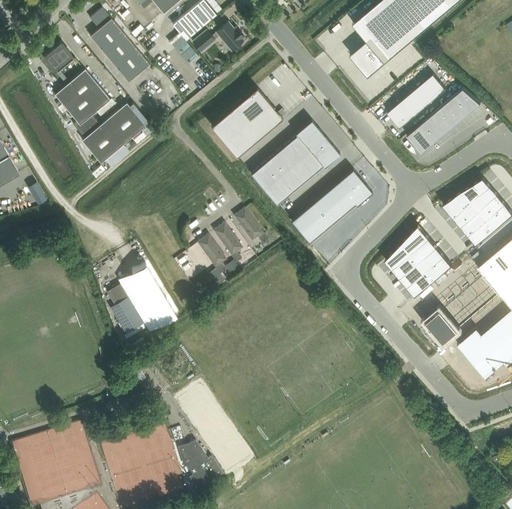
[(151,0),(163,14),(179,0),(151,0)]
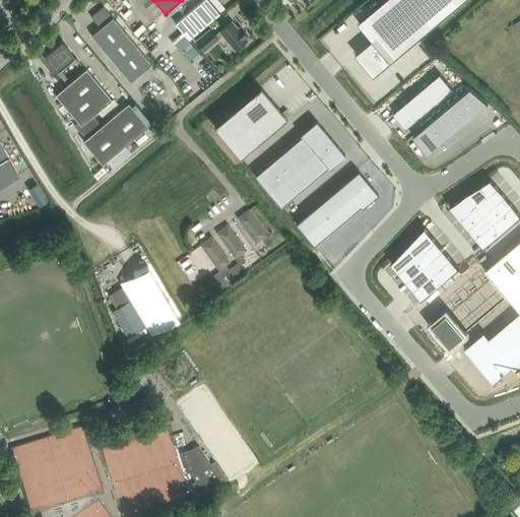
[(206,0),(176,25),(189,42),(219,16),(206,0)]
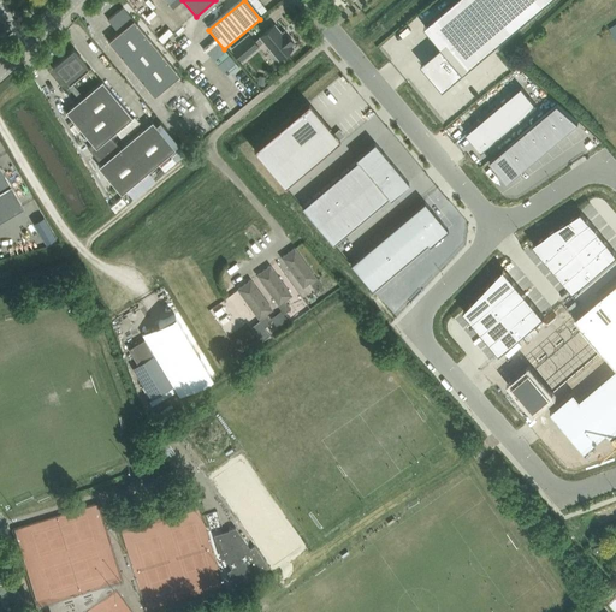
[(255,0),(247,0),(261,17),(266,12),(255,0)]
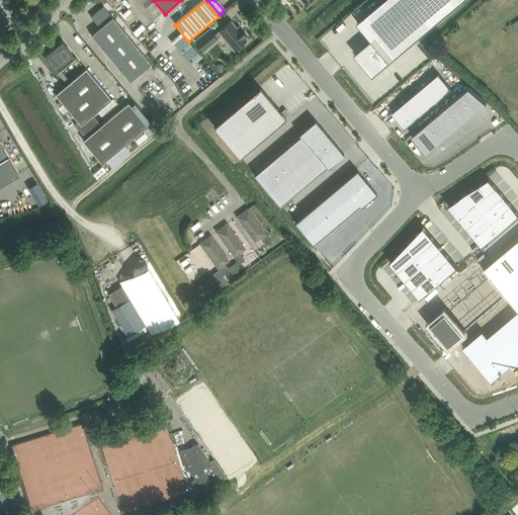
[(385,0),(357,24),(371,41),(363,49),(364,50),(357,57),(367,69),(365,70),(372,78),(464,0),(385,0)]
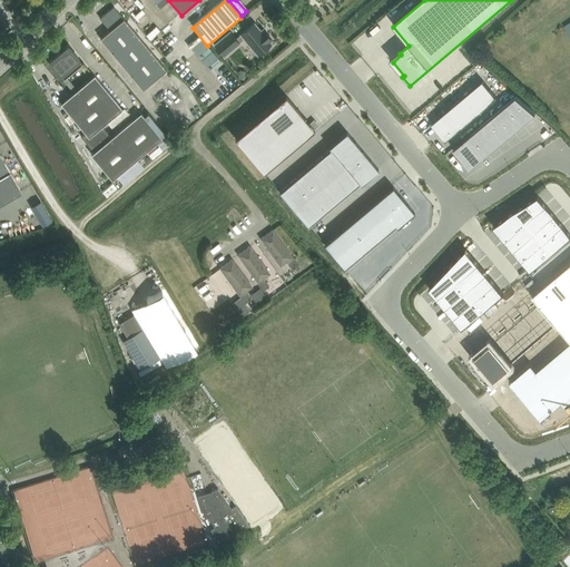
[(107,49),(143,91),(166,72),(114,9),(99,21),(106,29),(109,28),(111,31),(100,40),(107,49)]
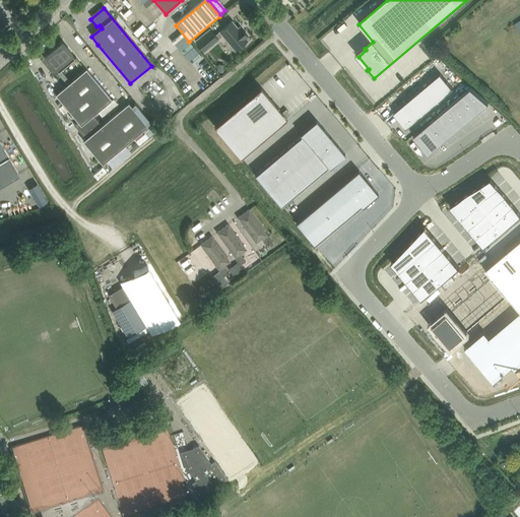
[(248,40),(242,31),(240,29),(240,28),(238,30),(232,23),(219,34),(214,38),(209,31),(195,43),(204,53),(218,42),(217,42),(222,38),(230,46),(228,47),(233,52),(234,51),(235,53),(247,42),(246,41),(248,40)]
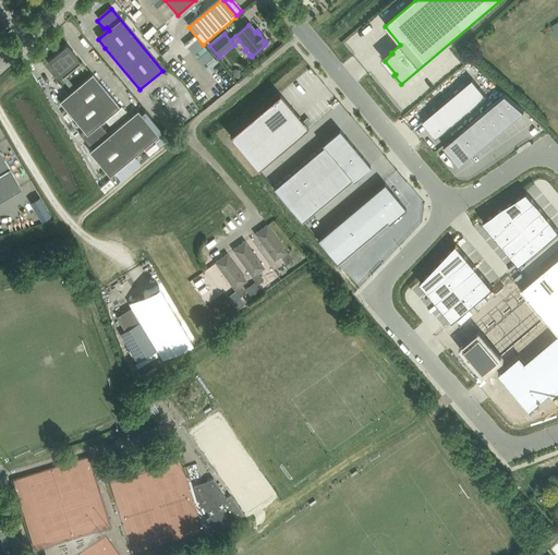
[(67,48),(47,63),(62,82),(82,65),(67,48)]
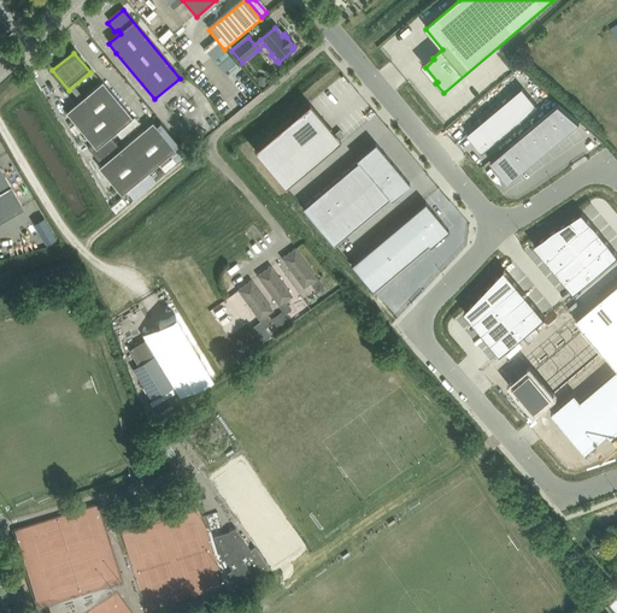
[(93,147),(97,151),(110,139),(111,140),(133,122),(103,84),(65,115),(92,147),(93,147)]
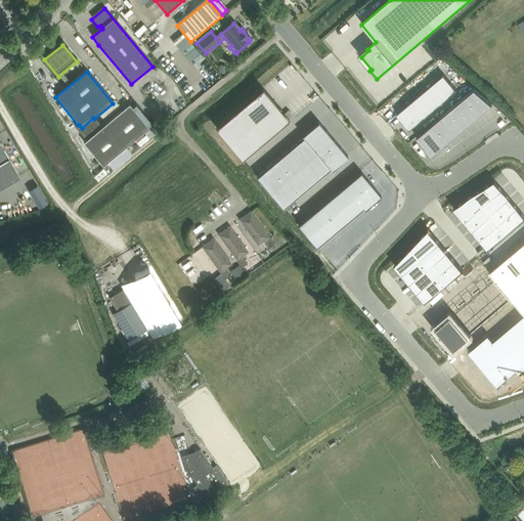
[(409,131),(456,92),(443,77),(396,116),(409,131)]
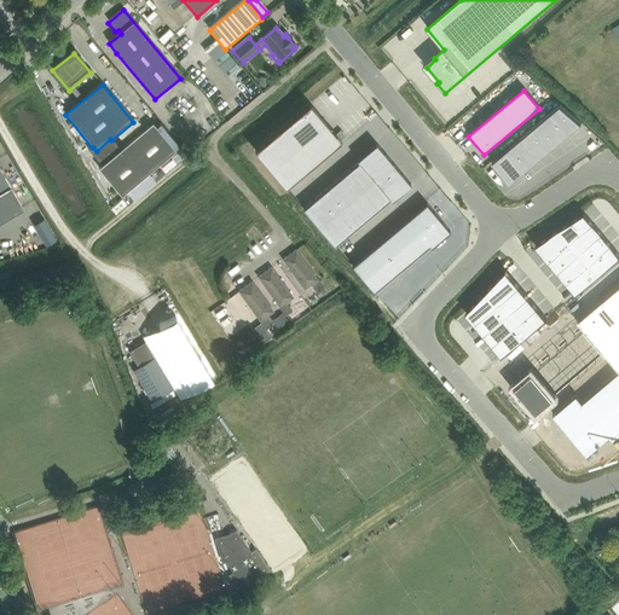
[(311,106),(255,154),(285,190),(341,144),(311,106)]
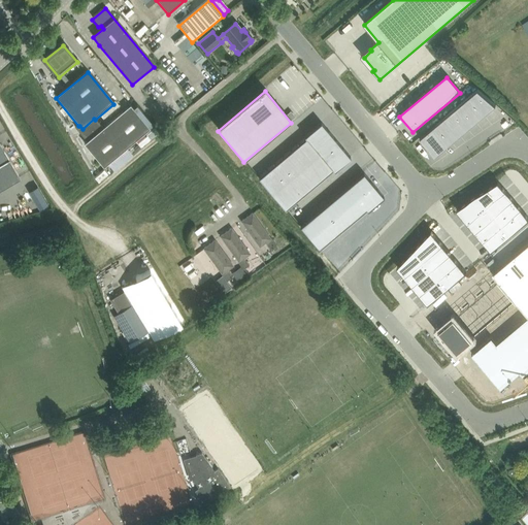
[(477,92),(420,140),(435,159),(496,107),(477,92)]
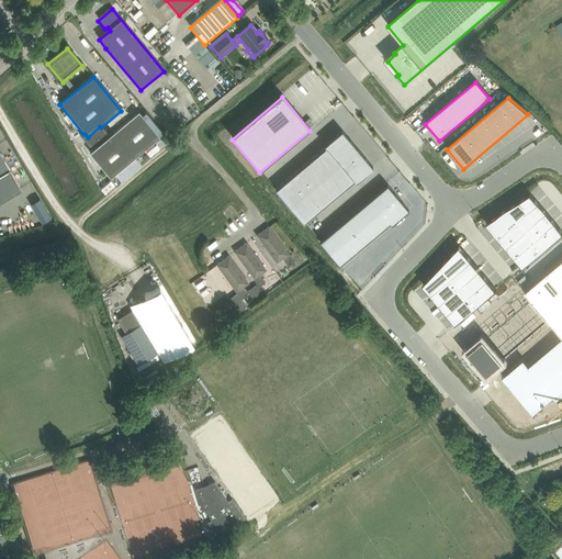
[(85,134),(83,134),(79,137),(92,153),(89,155),(110,180),(159,138),(138,113),(110,137),(101,127),(100,126),(88,137),(85,134)]
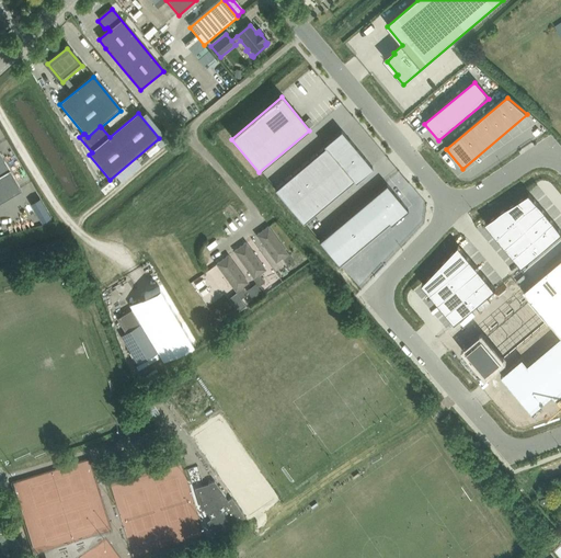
[(341,132),(323,147),(325,149),(275,191),(302,225),(353,182),(355,184),(373,170),(341,132)]
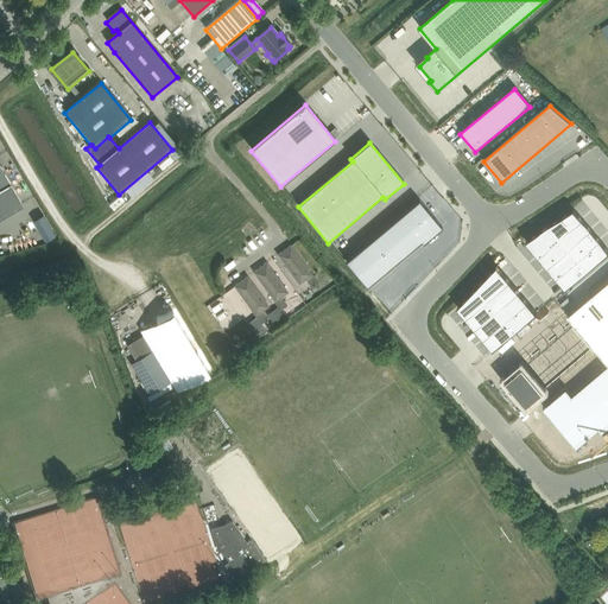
[(0,222),(24,208),(0,169),(0,222)]
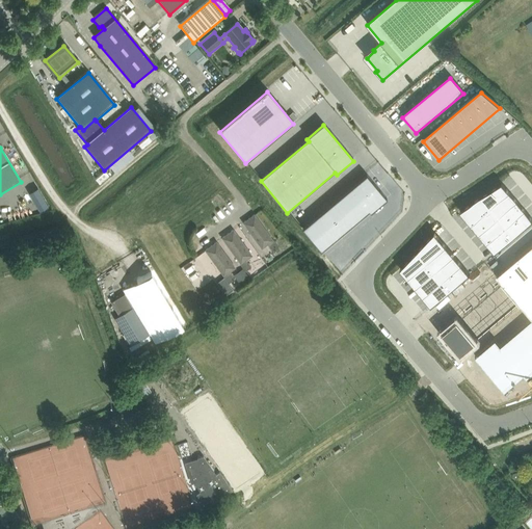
[(366,177),(302,230),(321,253),(369,212),(370,214),(387,201),(366,177)]
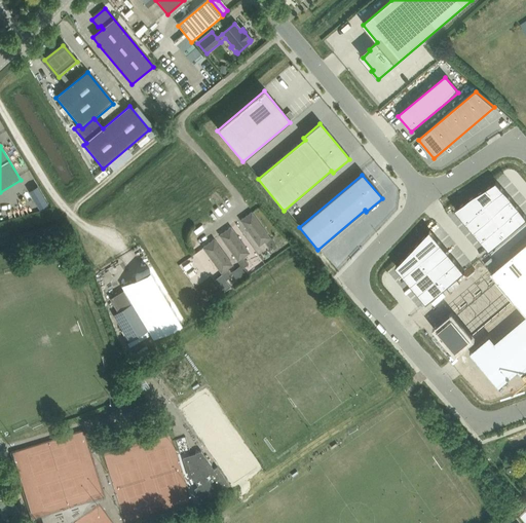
[(525,218),(496,183),(454,211),(489,252),(525,220),(525,218)]
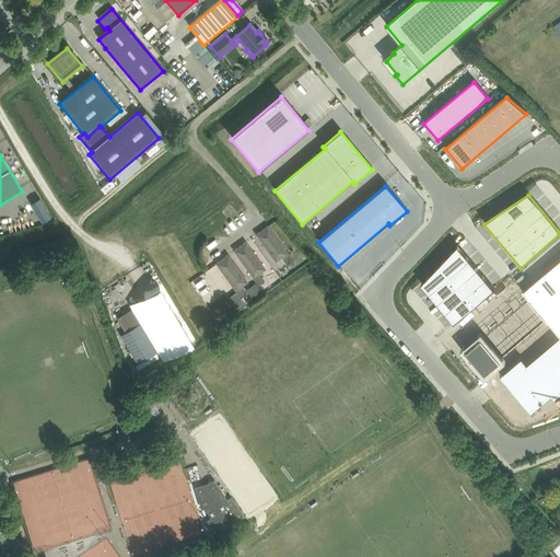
[(39,200),(31,206),(42,224),(50,219),(39,200)]
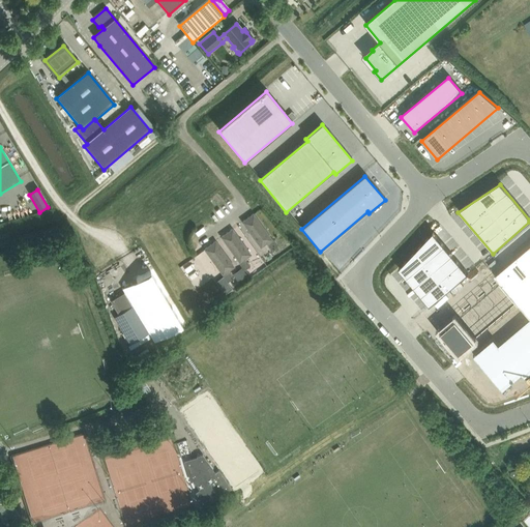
[(242,224),(261,250),(271,241),(254,216),(242,224)]
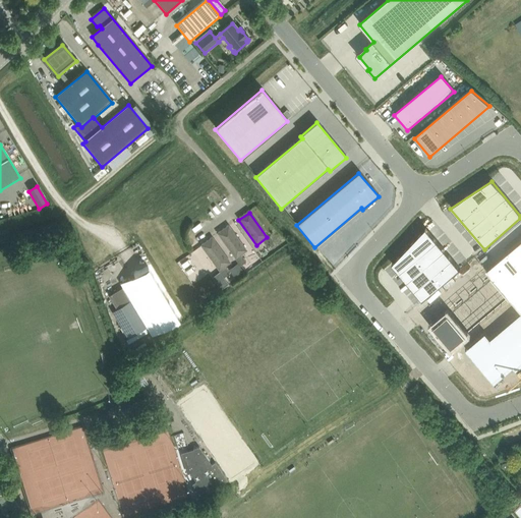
[(218,235),(235,260),(246,252),(228,227),(218,235)]
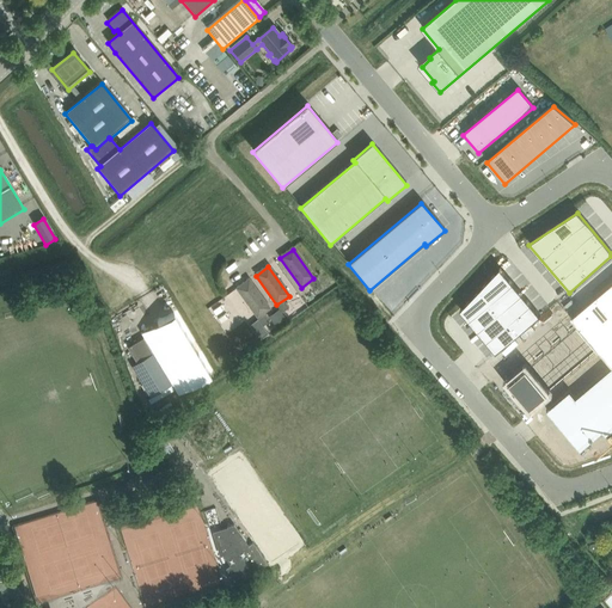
[(500,270),(460,312),(496,355),(540,318),(500,270)]
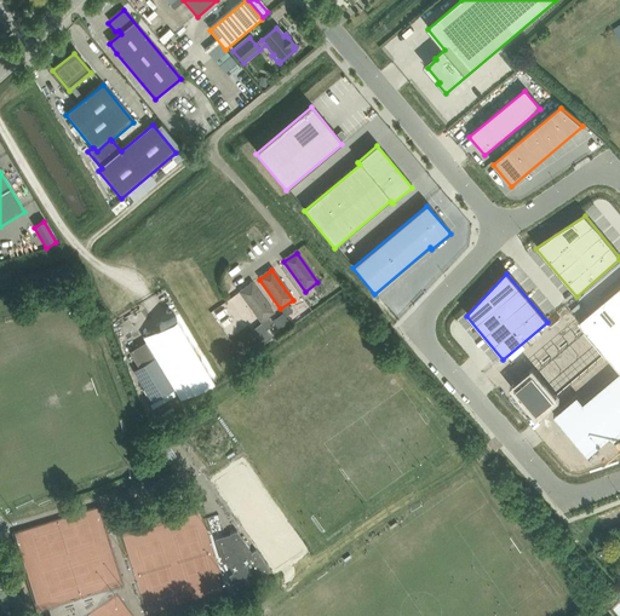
[(317,295),(325,291),(320,283),(313,288),(317,295)]
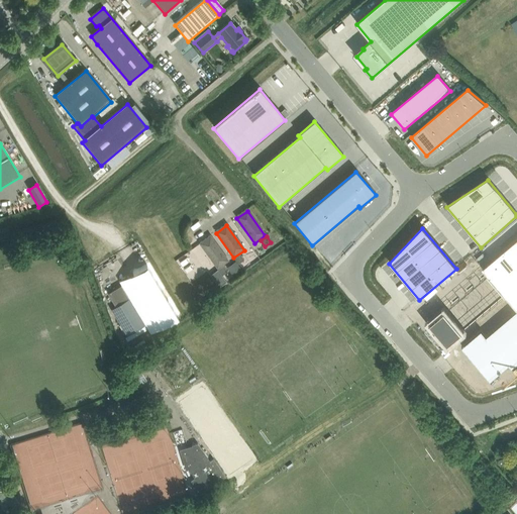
[(200,245),(217,270),(228,263),(210,237),(200,245)]
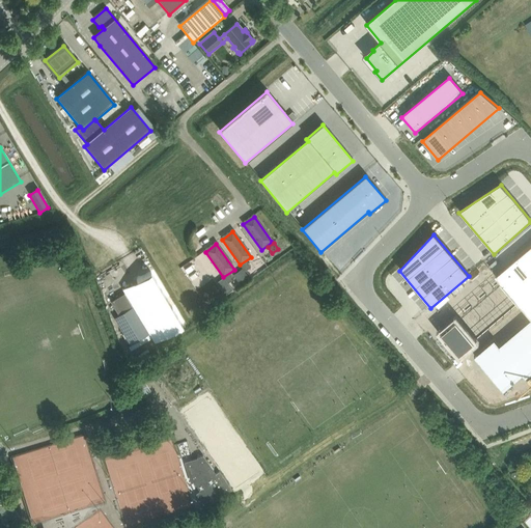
[(530,249),(496,279),(500,284),(519,306),(530,320),(530,249)]
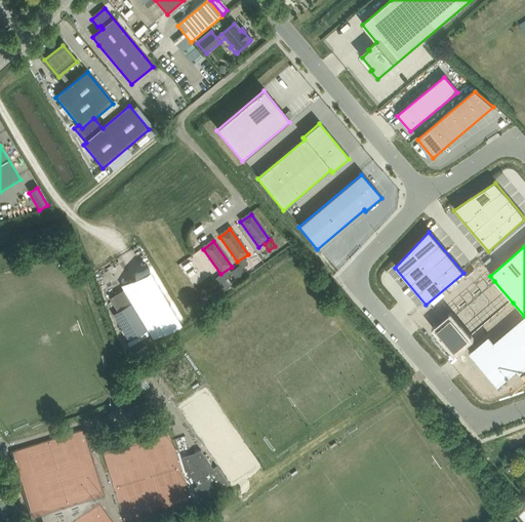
[(154,275),(164,270),(158,258),(148,265),(154,275)]
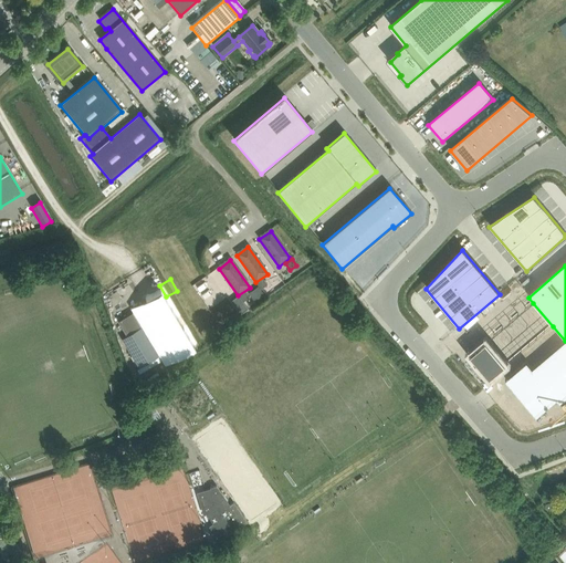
[(261,291),(268,287),(262,280),(257,285),(261,291)]
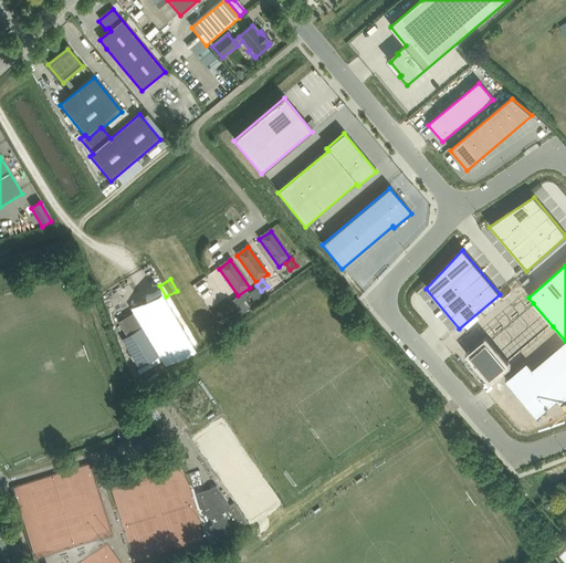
[(260,291),(251,298),(257,305),(265,299),(260,291)]
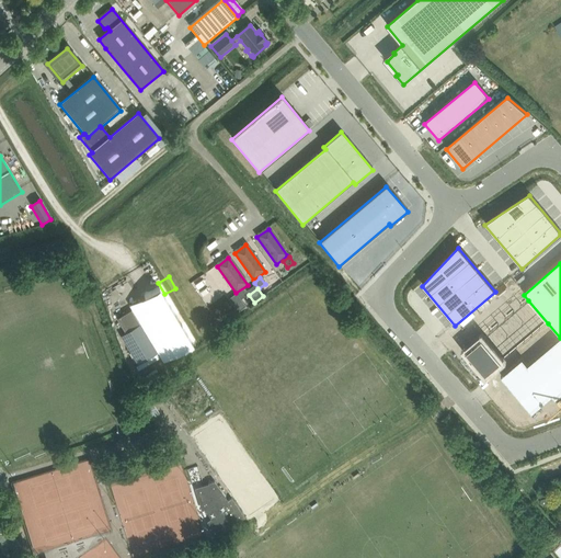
[(241,302),(247,297),(242,291),(237,295),(241,302)]
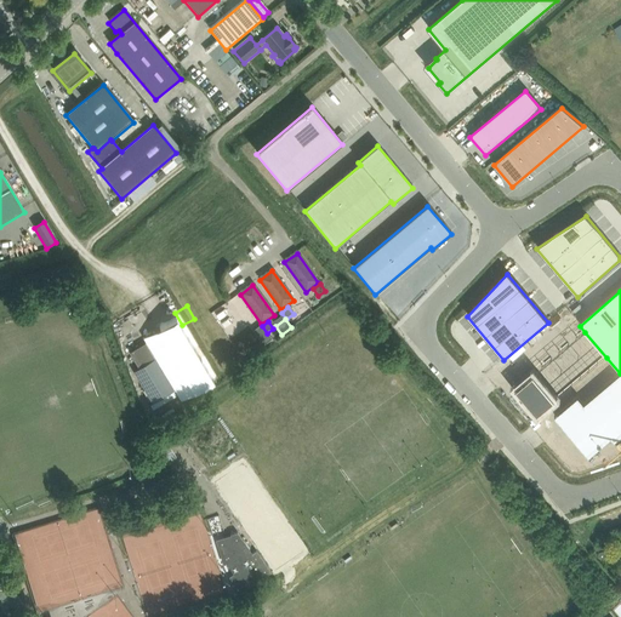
[(585,332),(516,390),(537,416),(607,358),(585,332)]
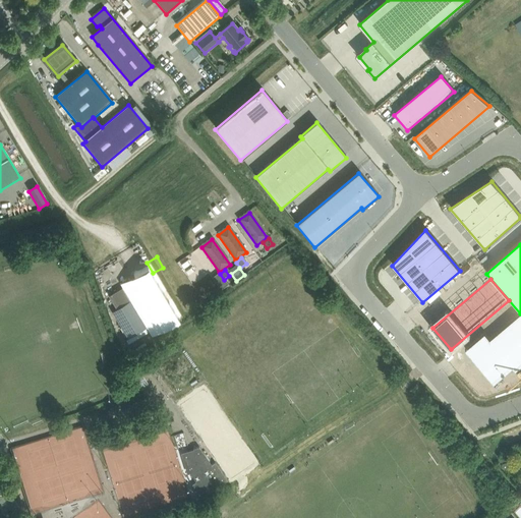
[(115,319),(127,340),(147,329),(122,289),(108,297),(116,310),(112,313),(115,319)]
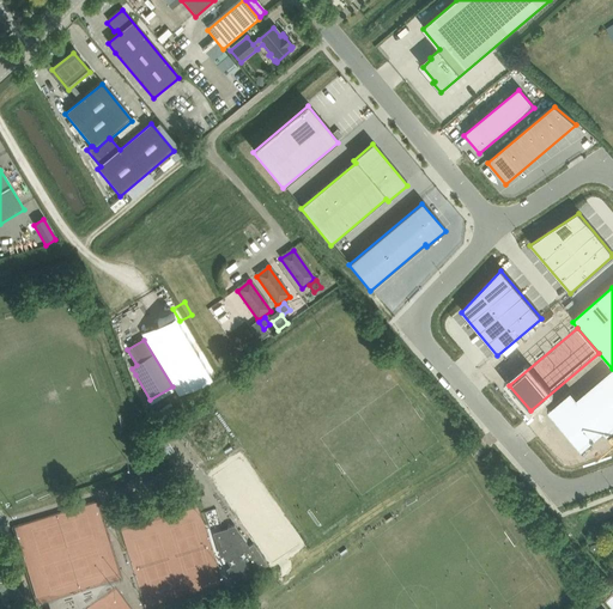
[(570,393),(547,413),(581,452),(604,434),(607,438),(612,432),(612,370),(577,401),(570,393)]
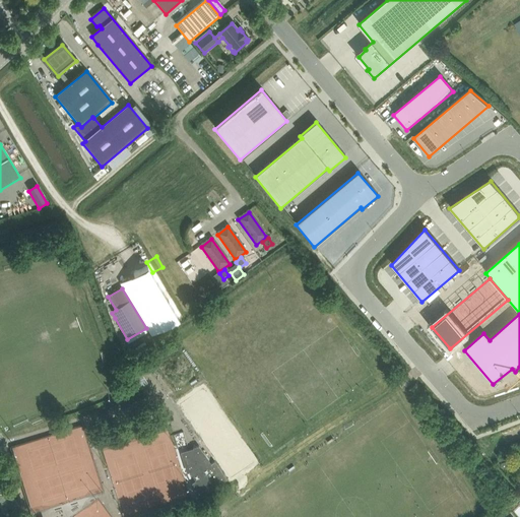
[(226,481),(224,477),(214,463),(211,465),(199,448),(193,450),(194,454),(184,457),(189,473),(198,488),(193,491),(196,501),(197,503),(205,497),(223,483),(226,481)]
